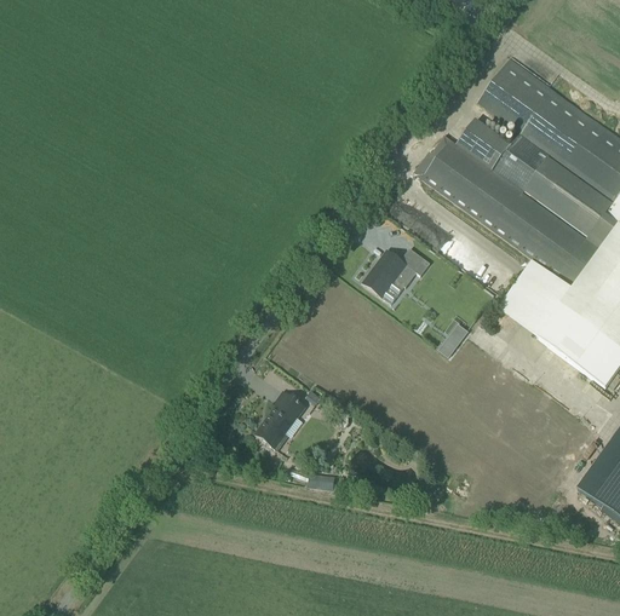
[(619,366),(619,137),(509,57),(477,102),(520,133),(510,145),(475,120),(457,145),(443,136),(431,153),(429,151),(413,173),(572,287),(537,337),(604,387),(619,366)]
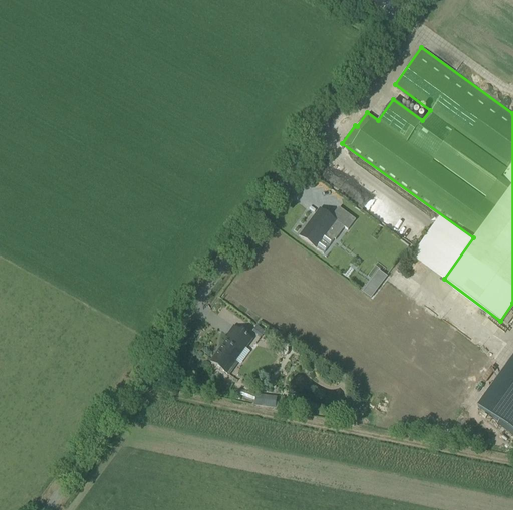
[(345,225),(320,206),(300,233),(308,239),(324,251),(335,236),(335,237),(345,225)]
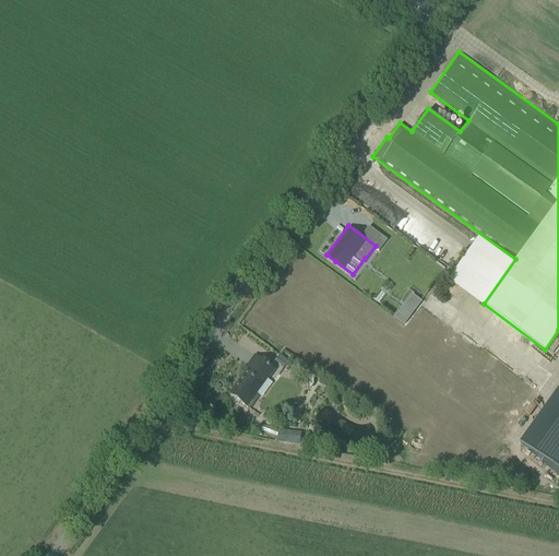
[(405,302),(394,316),(404,323),(415,309),(405,302)]
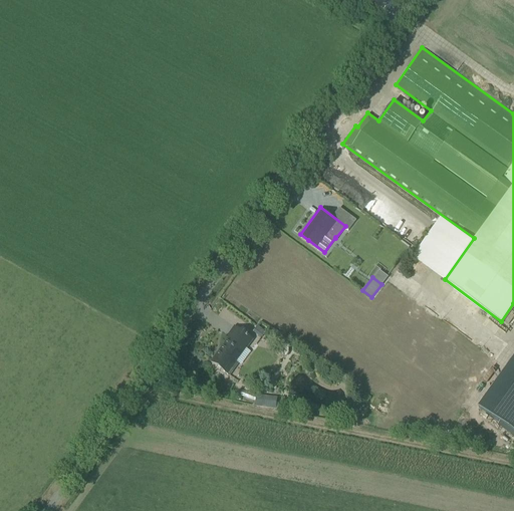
[(229,336),(211,360),(230,373),(238,361),(235,359),(252,337),(234,324),(227,334),(229,336)]
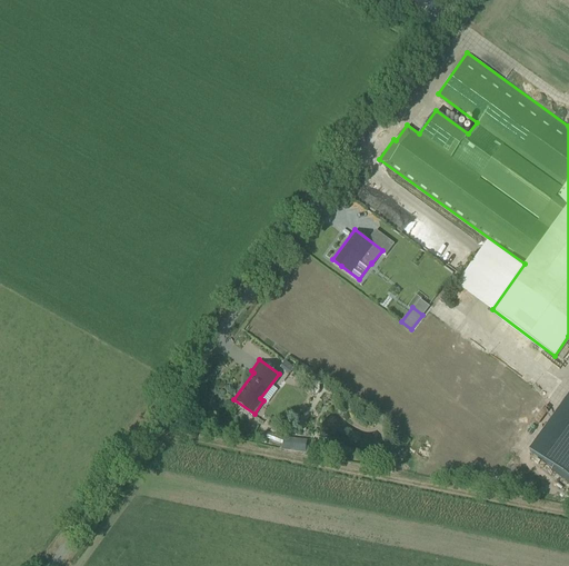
[(320,388),(319,378),(303,378),(305,387),(308,393),(317,393),(320,388)]
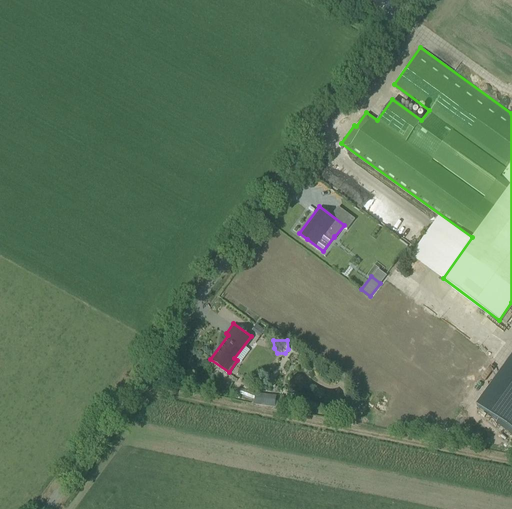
[(511,385),(491,415),(498,419),(511,429),(511,385)]
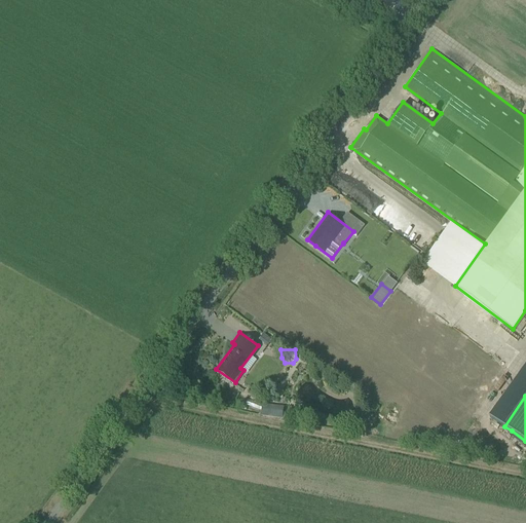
[(261,413),(282,416),(284,404),(263,401),(261,413)]
